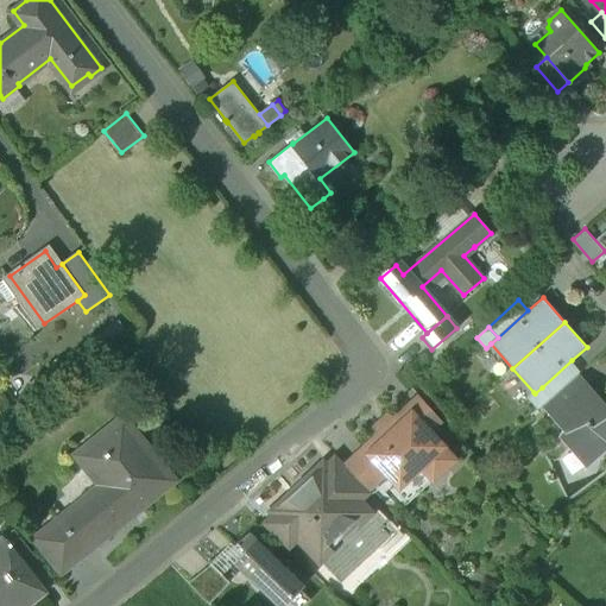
[(572,360),(542,387),(551,398),(574,377),(581,371),(572,360)]
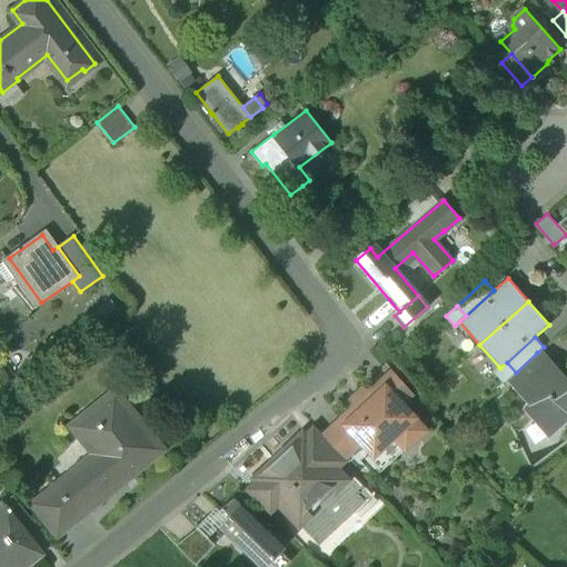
[(549,366),(537,352),(516,372),(508,379),(528,403),(524,408),(534,418),(537,418),(550,434),(560,424),(563,425),(566,421),(566,377),(557,367),(549,366)]
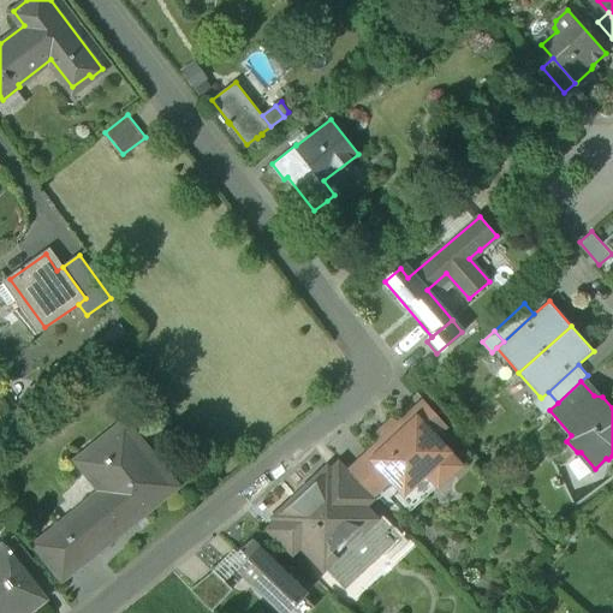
[(548,392),(541,398),(540,397),(535,402),(546,412),(549,410),(558,403),(548,392)]
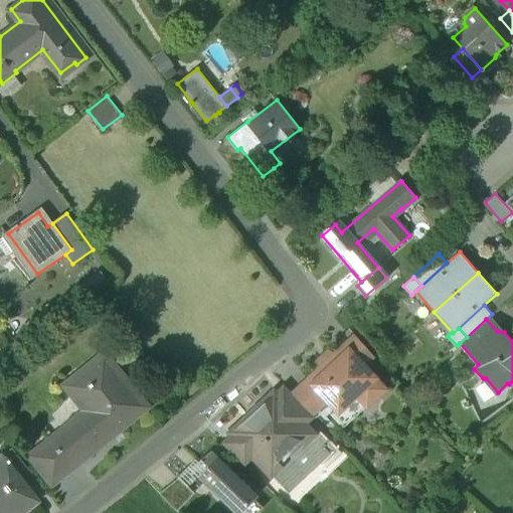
[(371,353),(355,334),(343,345),(360,363),(361,362),(371,353)]
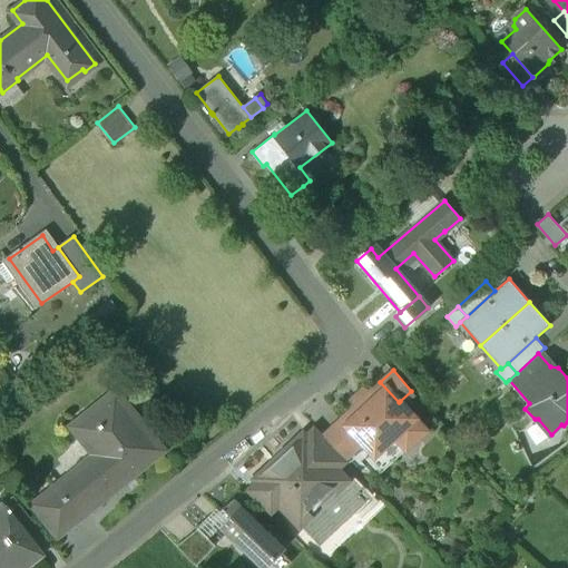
[(399,402),(380,382),(369,393),(354,407),(341,419),(362,441),(356,448),(368,460),(394,436),(407,449),(427,430),(400,401),(399,402)]
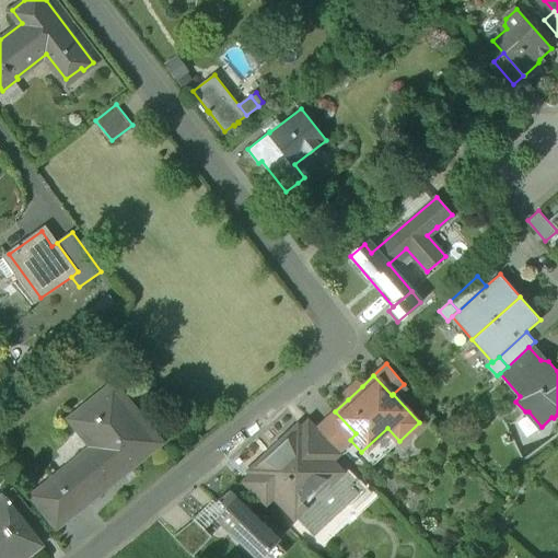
[(161,441),(114,383),(72,417),(94,445),(56,476),(79,506),(101,488),(102,489),(161,441)]
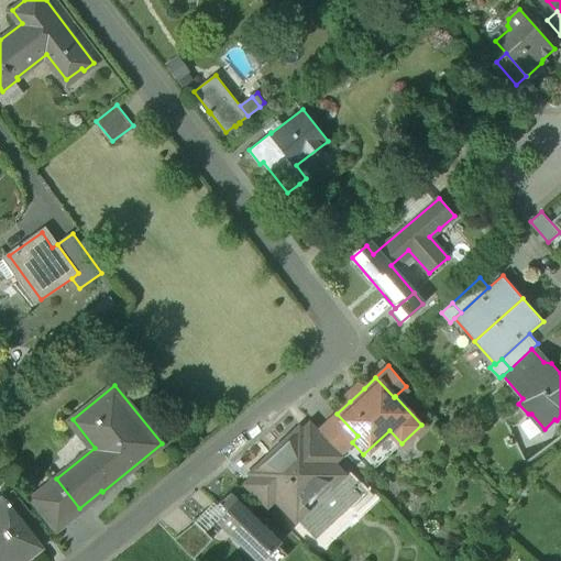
[(362,386),(348,399),(350,402),(364,388),(362,386)]
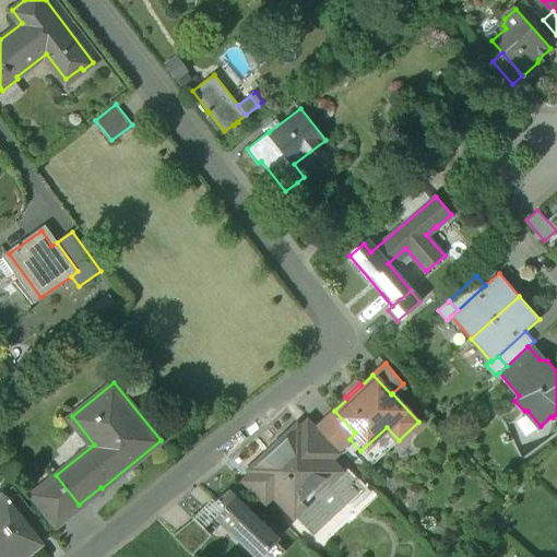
[(334,411),(318,426),(339,449),(350,439),(355,433),(334,411)]
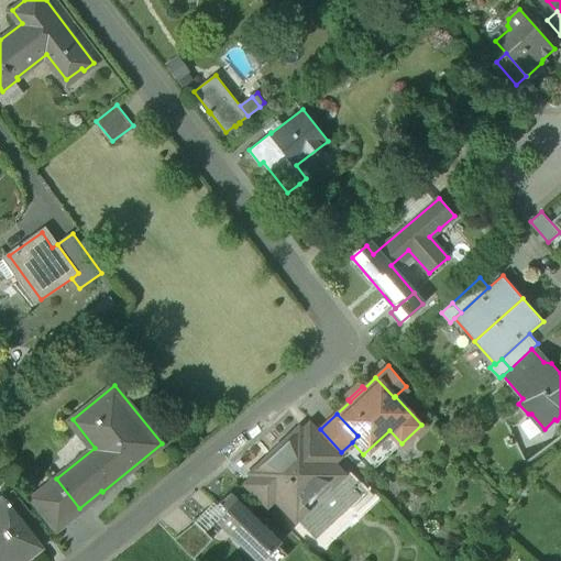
[(320,429),(314,422),(304,431),(331,461),(341,452),(320,429)]
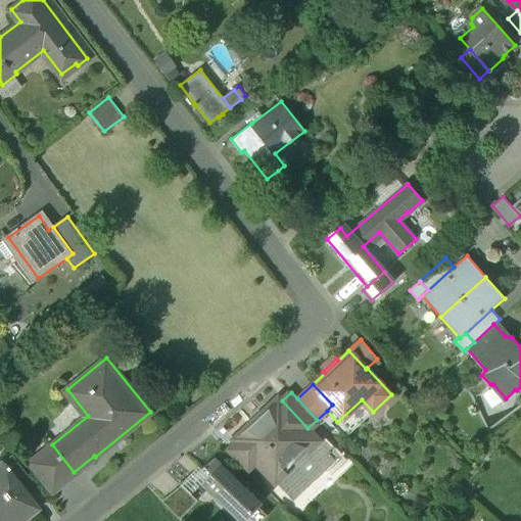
[(282,400),(280,397),(236,438),(239,441),(256,460),(275,481),(319,440),(282,400)]
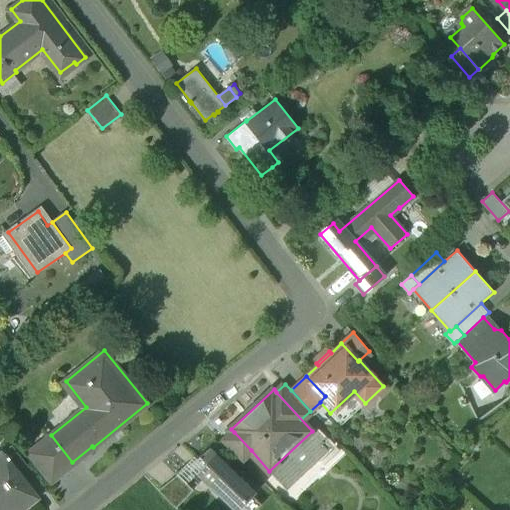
[(354,391),(330,413),(341,424),(365,403),(354,391)]
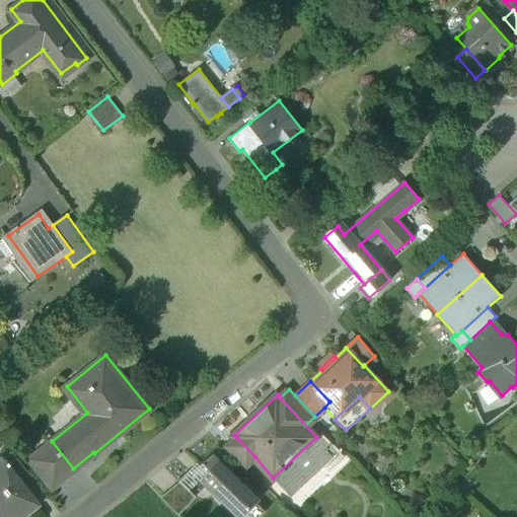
[(316,437),(273,477),(291,497),(335,456),(316,437)]
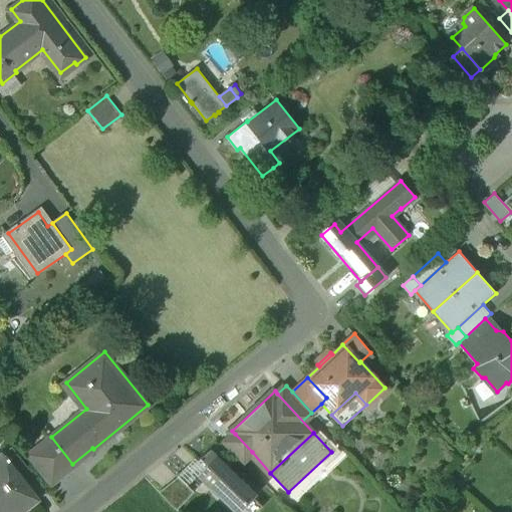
[(252,452),(235,434),(224,444),(242,462),(252,452)]
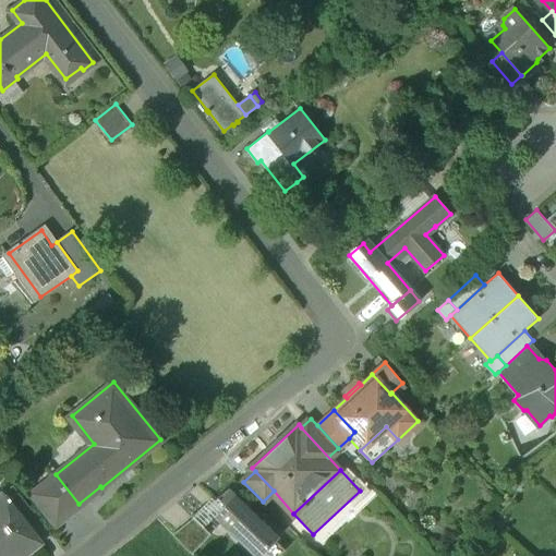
[(56,474),(33,493),(57,522),(80,504),(79,504),(56,474)]
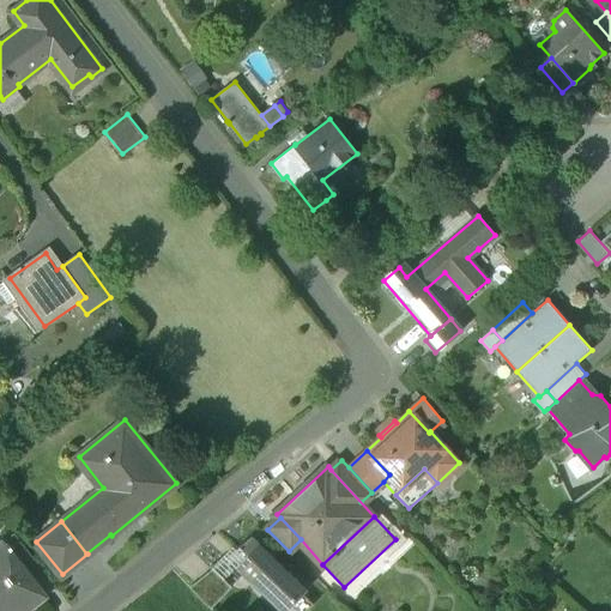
[(16,532),(0,544),(0,563),(13,552),(23,564),(34,555),(16,532)]
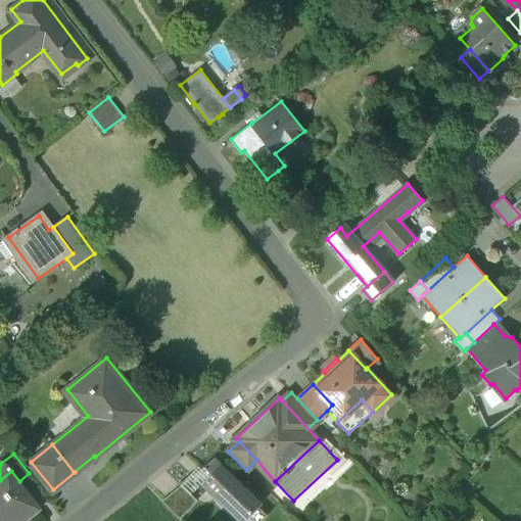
[(258,500),(215,458),(201,468),(204,471),(207,468),(211,472),(201,483),(238,520),(258,500)]
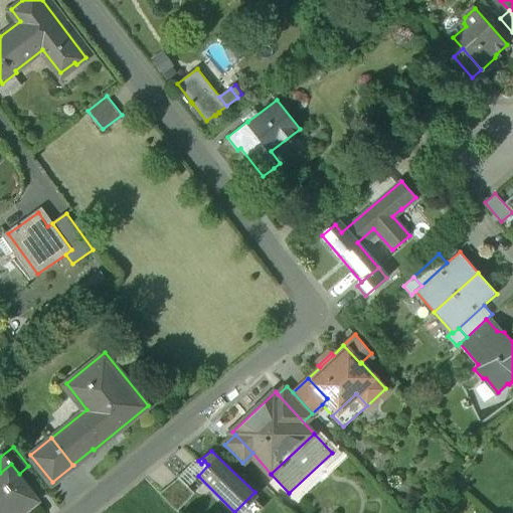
[(19,474),(11,464),(0,473),(0,512),(16,512),(37,497),(19,474)]
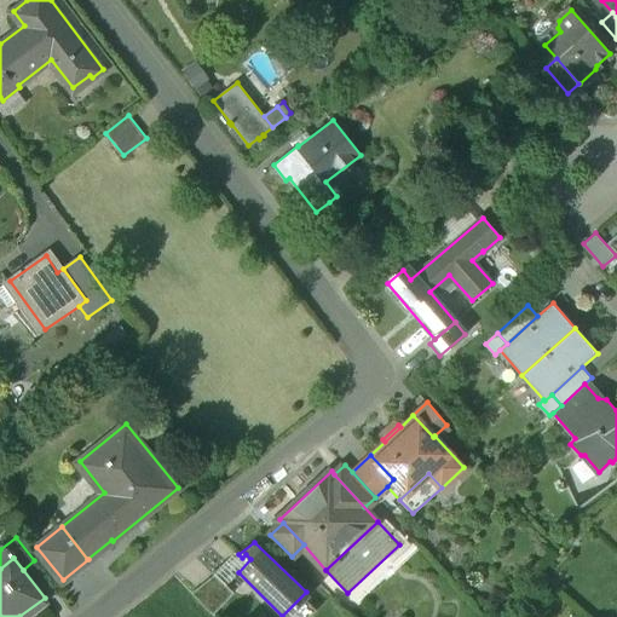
[(235,592),(215,574),(192,592),(214,615),(235,592)]
